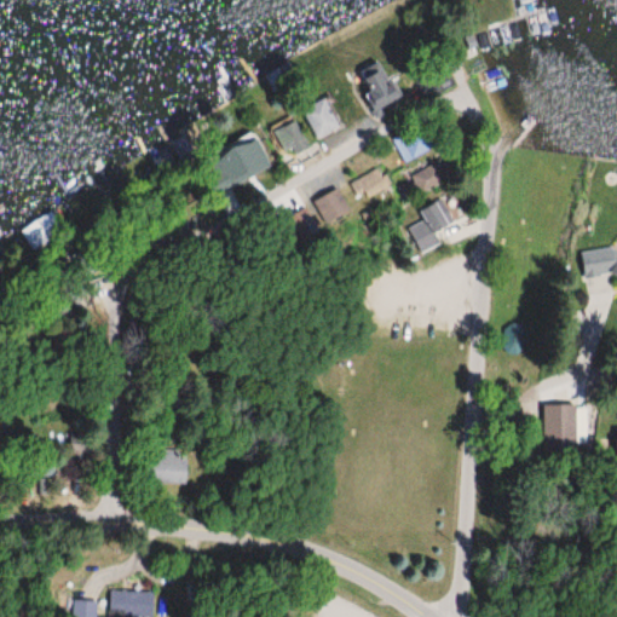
[(399,105),(382,67),(359,76),(375,115),(399,105)]
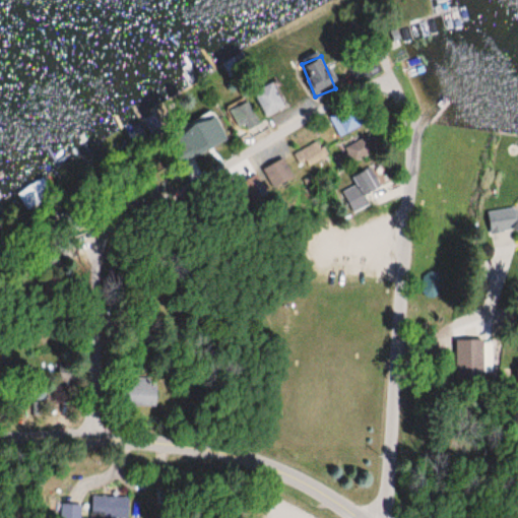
[(265,115),(284,108),(273,81),(254,89),(265,115)]
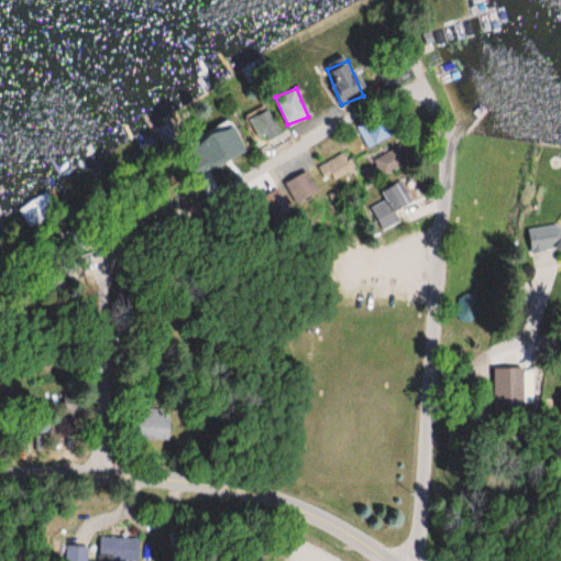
[(283,128),(259,108),(246,122),(271,142),(283,128)]
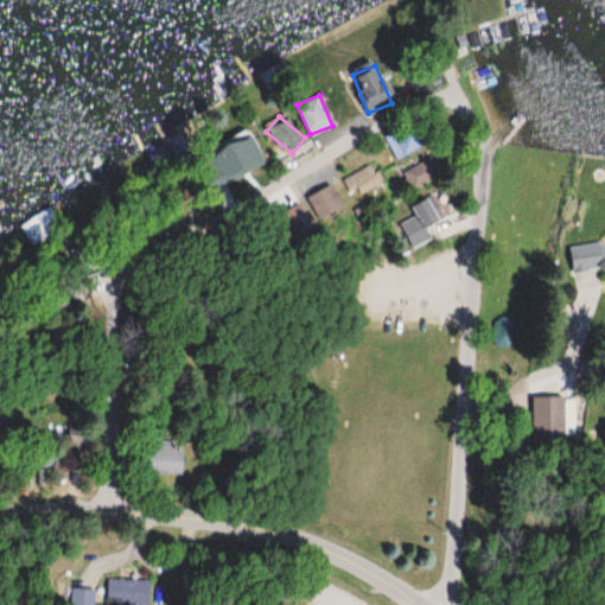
[(425,144),(413,122),(386,137),(397,159),(425,144)]
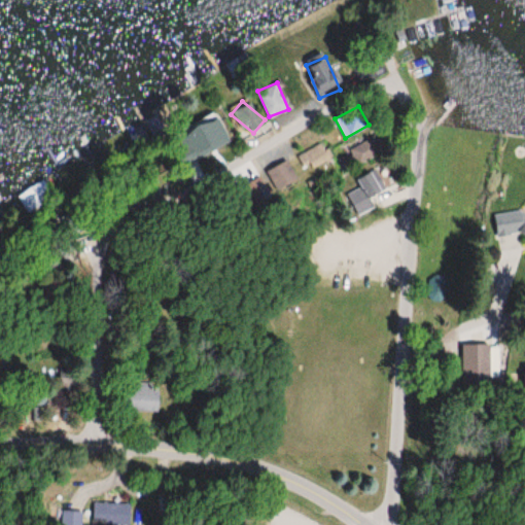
[(349,149),(357,165),(379,152),(371,138),(349,149)]
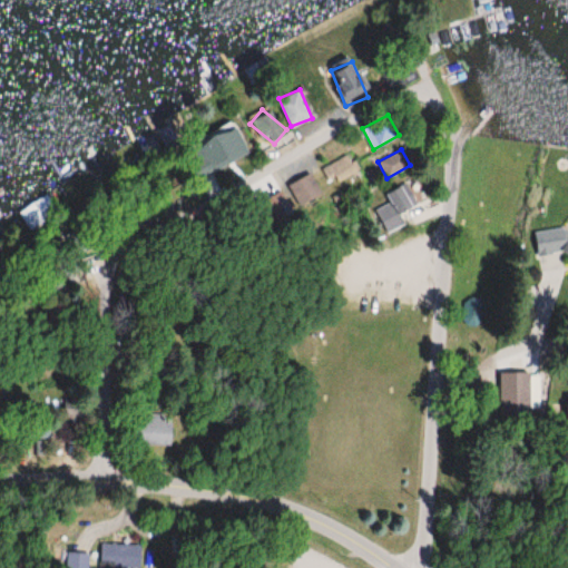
[(348,155),(323,167),(331,183),(355,169),(348,155)]
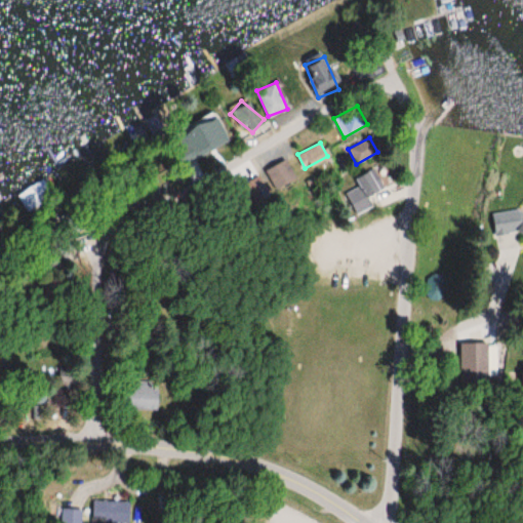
[(269,167),(276,188),(295,182),(288,160),(269,167)]
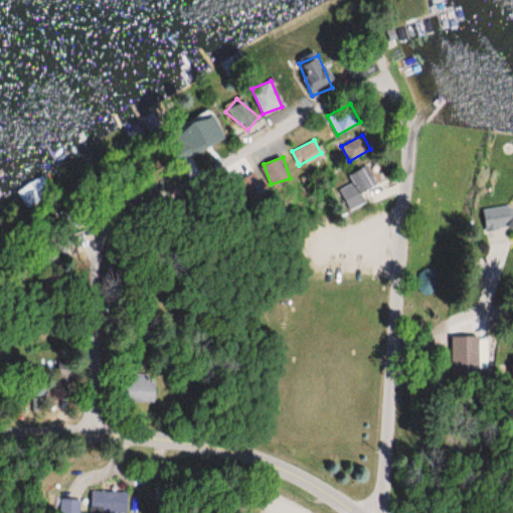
[(360,192),(377,183),(367,165),(349,174),(353,182),(339,189),(350,209),(365,201),(360,192)]
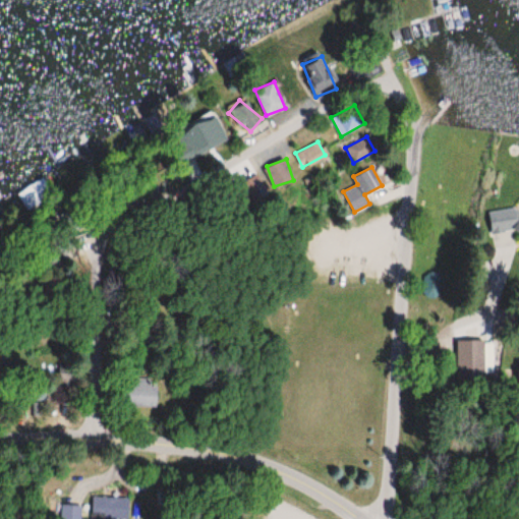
[(20,192),(31,208),(41,200),(32,185),(20,192)]
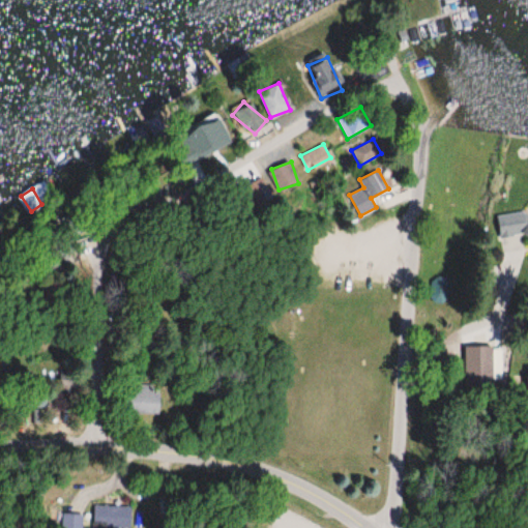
[(527,209),(497,215),(501,236),(527,230),(527,209)]
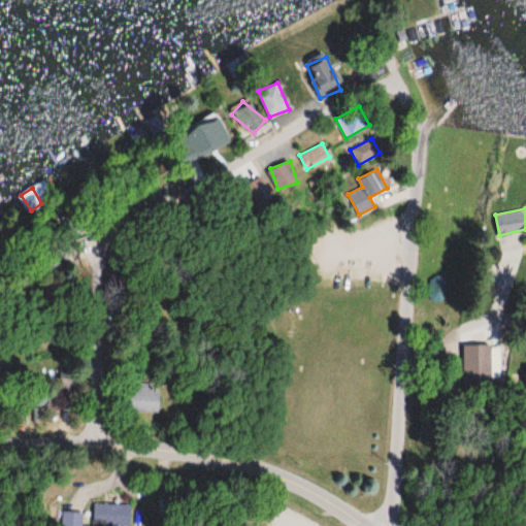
[(465,379),(502,379),(502,344),(465,344),(465,379)]
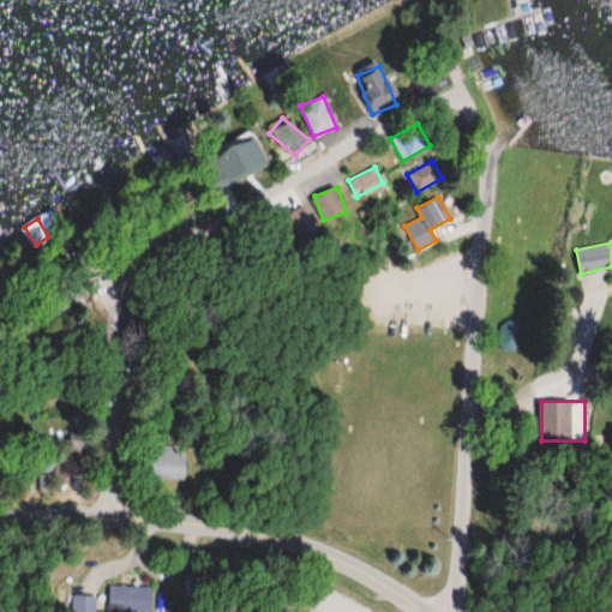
[(181,479),(181,444),(143,444),(143,479),(181,479)]
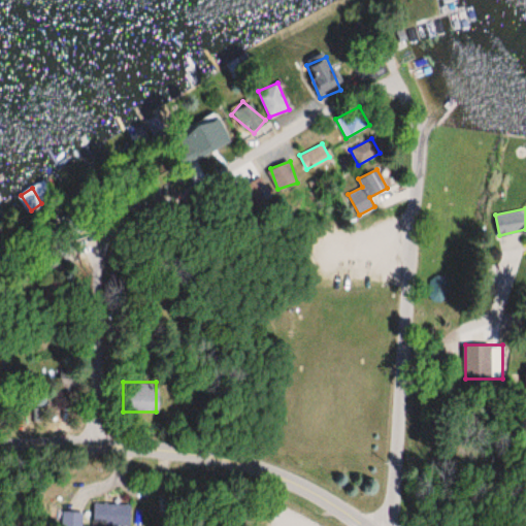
[(94,524),(131,524),(131,501),(94,501),(94,524)]
